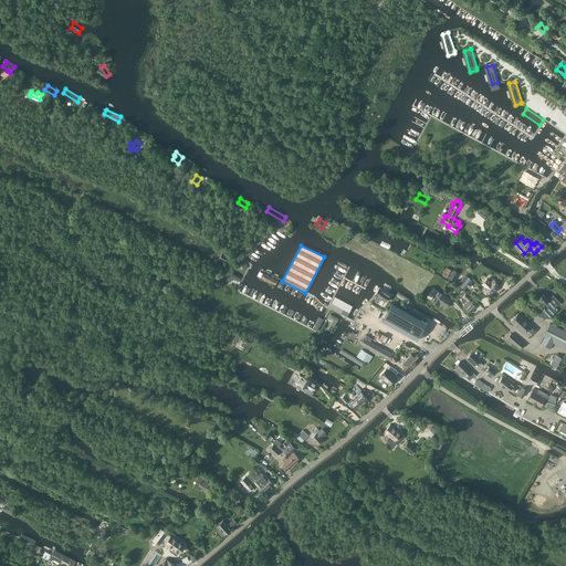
[(454,281),(459,273),(453,270),(449,279),(454,281)]
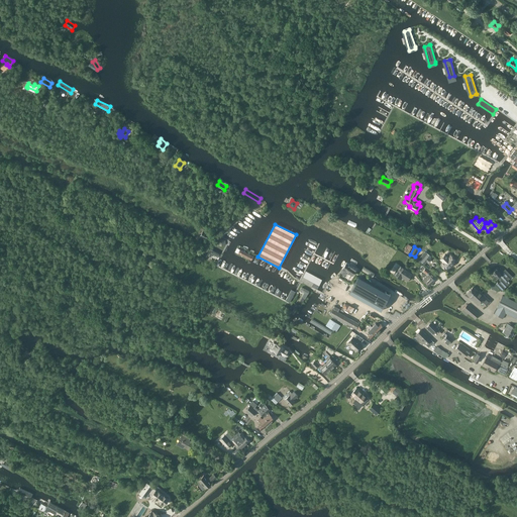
[(219,254),(209,248),(206,254),(208,256),(210,253),(217,257),(218,256),(219,254)]
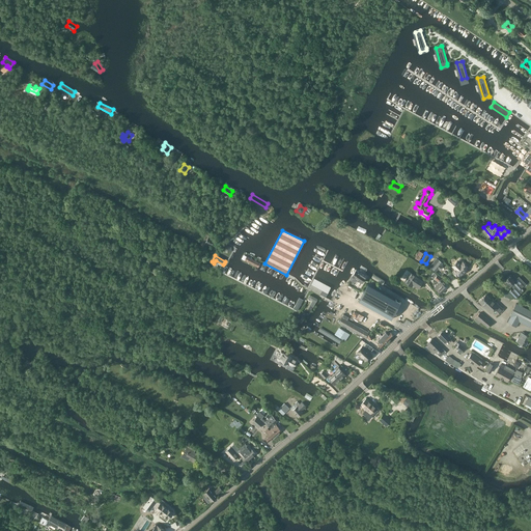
[(246,257),(243,256),(242,259),(256,267),(258,262),(246,256),(246,257)]
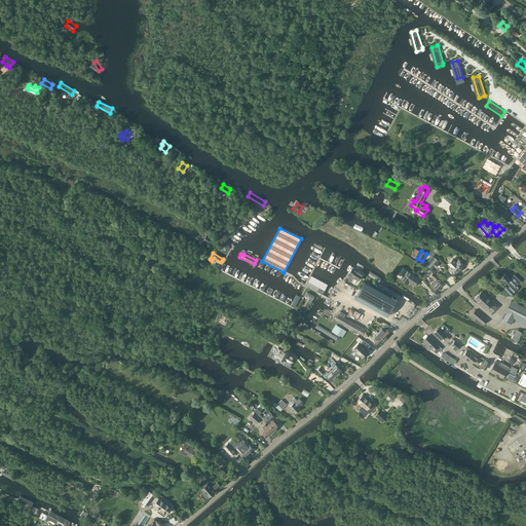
[(434,259),(431,257),(426,264),(431,268),(434,266),(435,267),(438,263),(437,262),(438,261),(435,258),(434,259)]
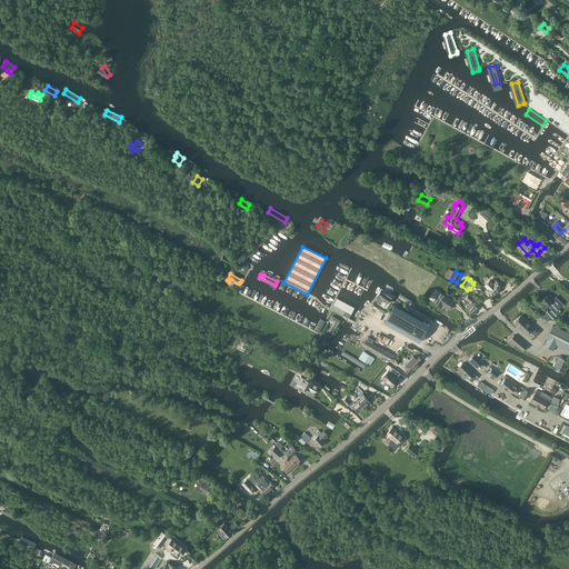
[(490,280),(486,285),(489,288),(487,291),(491,296),(492,295),(493,296),(501,288),(500,287),(501,286),(497,280),(493,283),(490,280)]
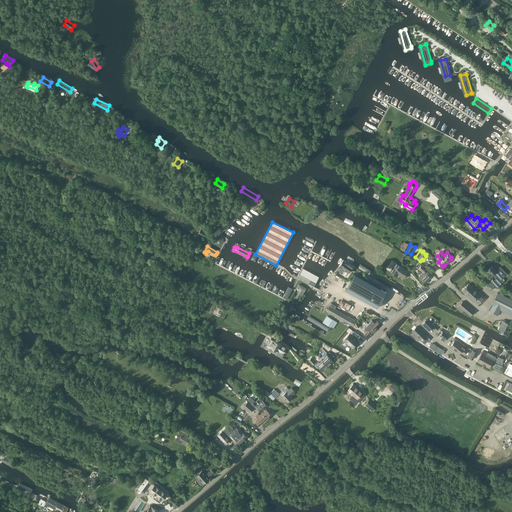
[(349,273),(353,267),(343,261),(339,266),(349,273)]
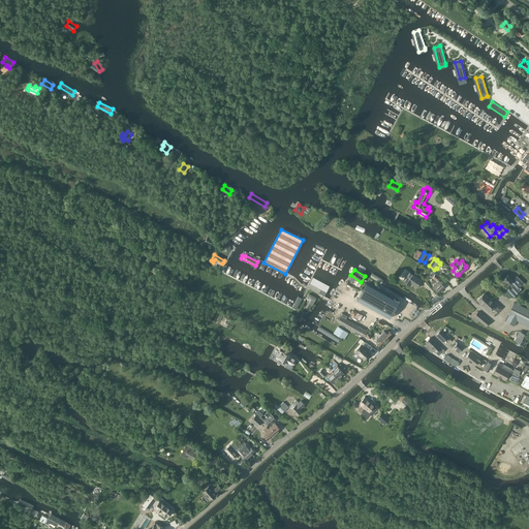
[(416,287),(422,280),(409,272),(403,281),(410,285),(411,284),(416,287)]
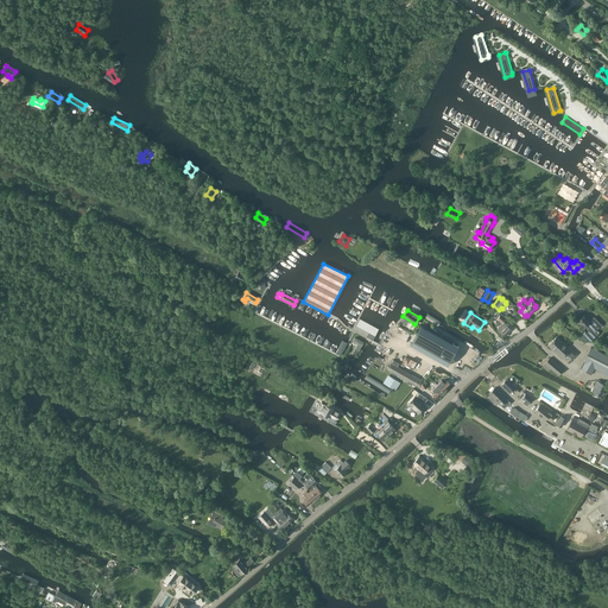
[(588,316),(586,314),(577,322),(581,327),(582,325),(587,330),(583,334),(590,341),(596,334),(594,331),(601,324),(594,318),(590,322),(589,321),(591,320),(588,316)]
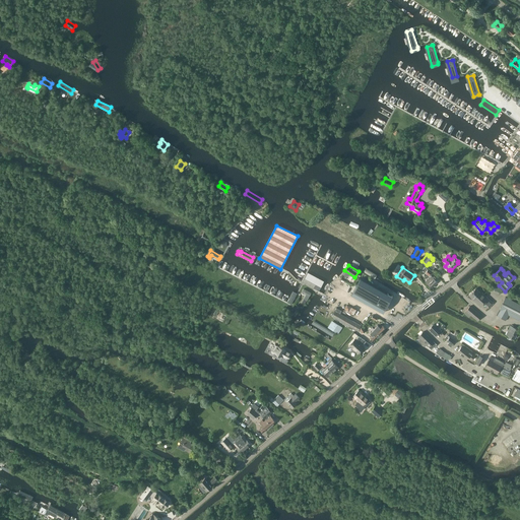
[(318,290),(323,281),(308,273),(303,282),(318,290)]
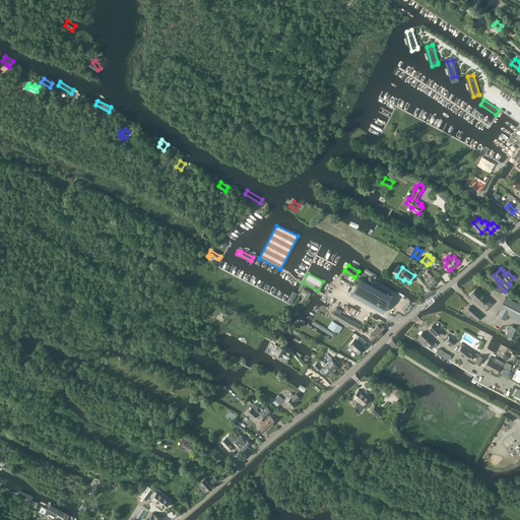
[(431,287),(437,282),(431,275),(430,276),(430,277),(426,281),(431,287)]
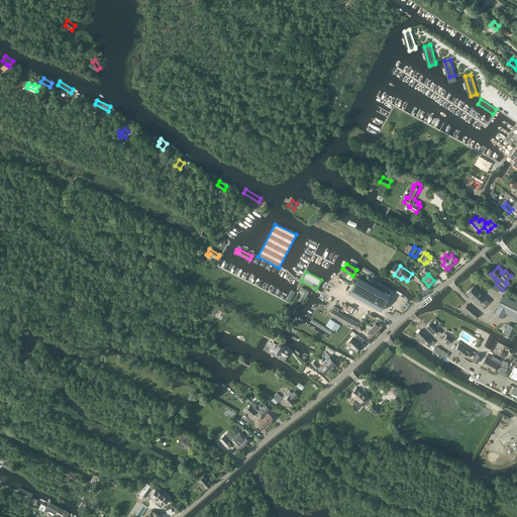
[(351,286),(348,293),(372,305),(381,311),(390,294),(372,284),(357,276),(352,284),(352,285),(352,286),(351,286)]
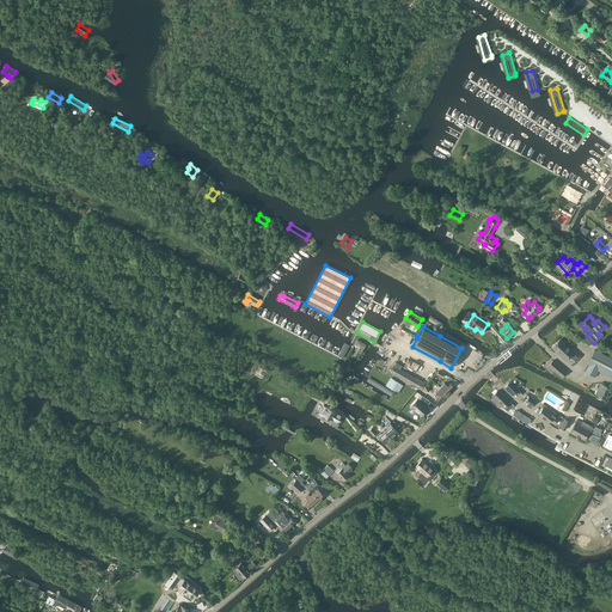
[(334,340),(329,350),(335,354),(340,343),(334,340)]
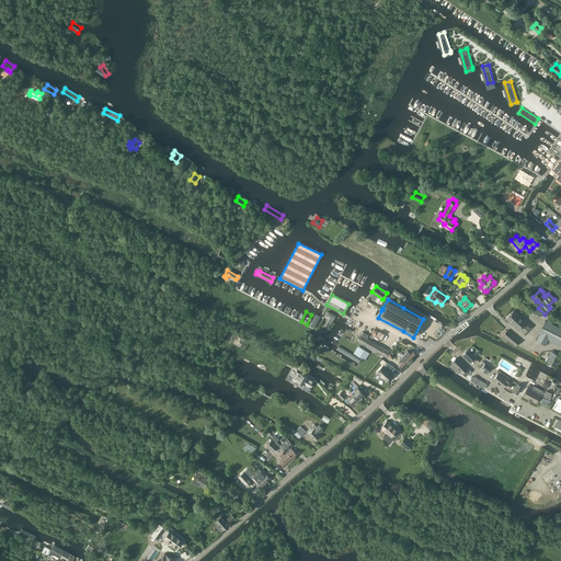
[(330,324),(333,319),(334,318),(334,316),(327,311),(325,313),(324,315),(330,318),(327,322),(330,324)]
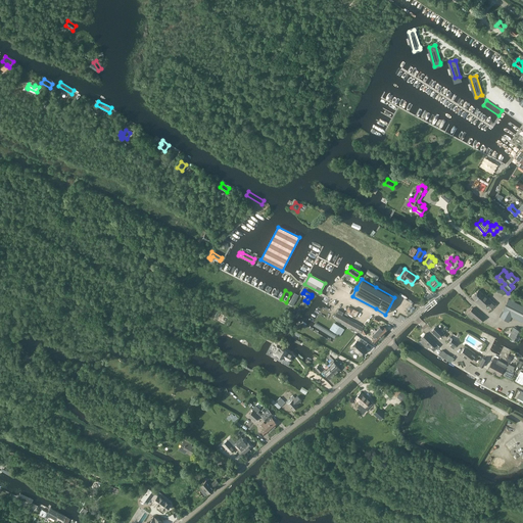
[(485,296),(480,291),(474,297),(479,302),(478,303),(484,310),(488,306),(492,311),(496,306),(486,295),(485,296)]
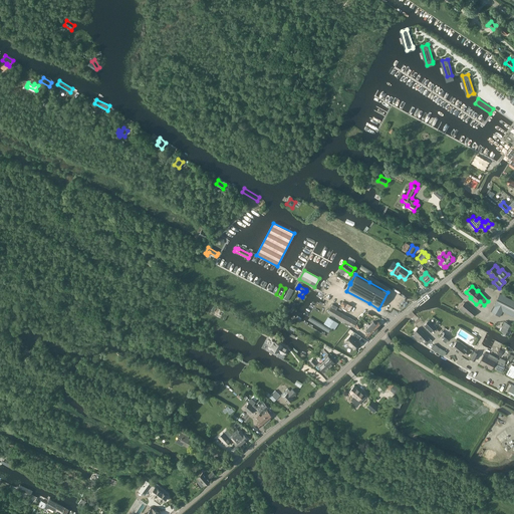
[(289,288),(284,298),(288,300),(293,290),(289,288)]
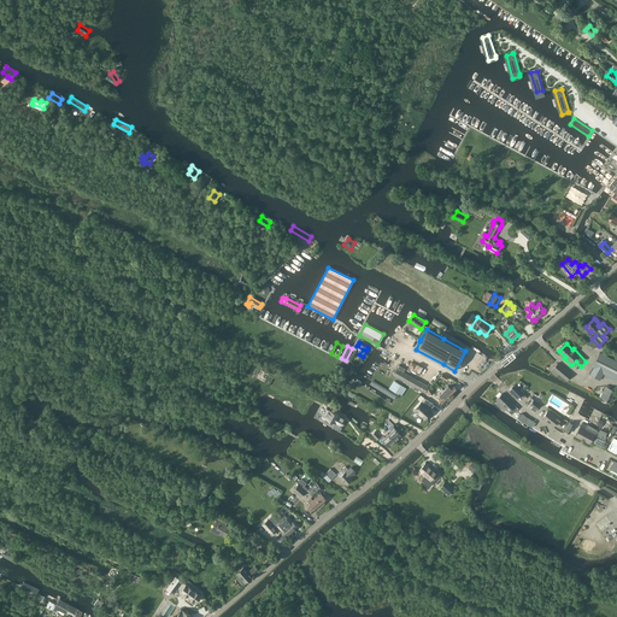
[(616,362),(599,353),(589,374),(600,381),(604,374),(616,381),(616,362)]
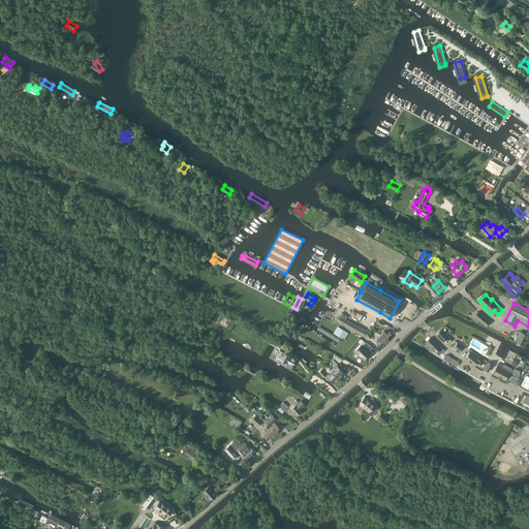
[(491,322),(479,312),(473,319),(477,323),(479,321),(487,328),(491,322)]
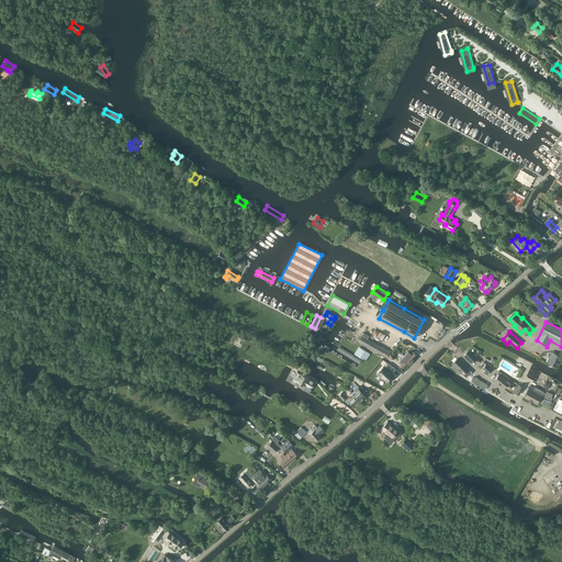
[(386,358),(390,352),(361,336),(358,341),(386,358)]
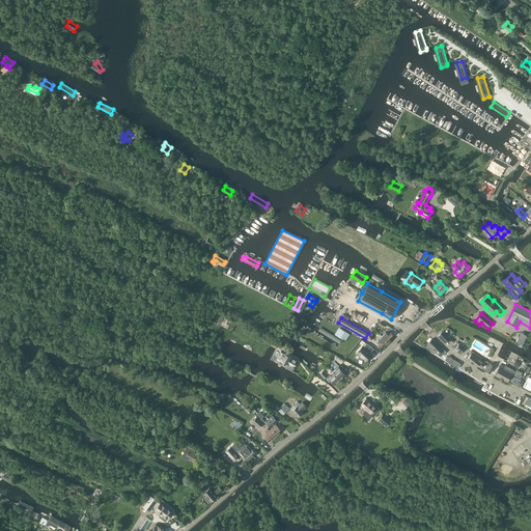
[(343,340),(345,336),(344,335),(346,333),(340,328),(335,334),(343,340)]
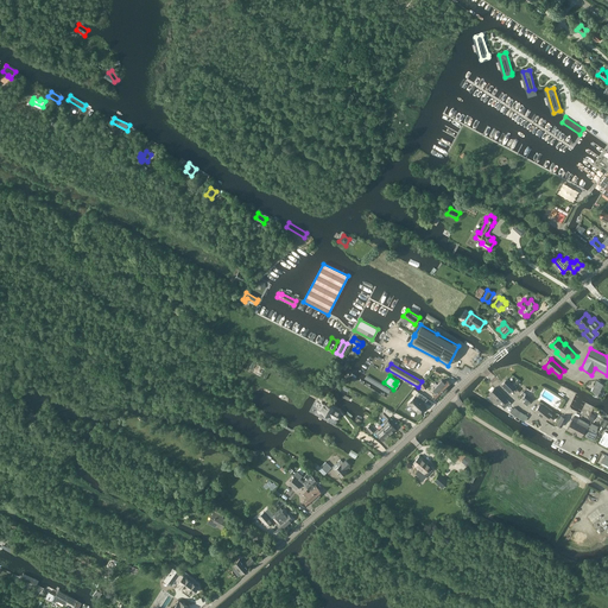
[(517,390),(507,379),(506,378),(500,384),(508,392),(512,390),(514,392),(517,390)]
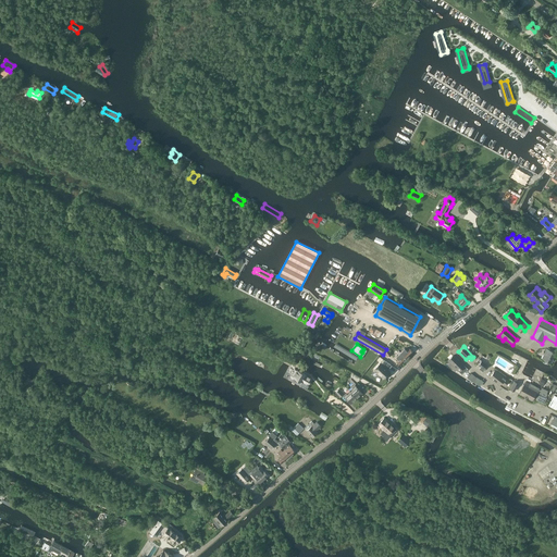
[(405,348),(400,353),(407,358),(408,357),(409,356),(413,351),(410,348),(407,351),(405,348)]
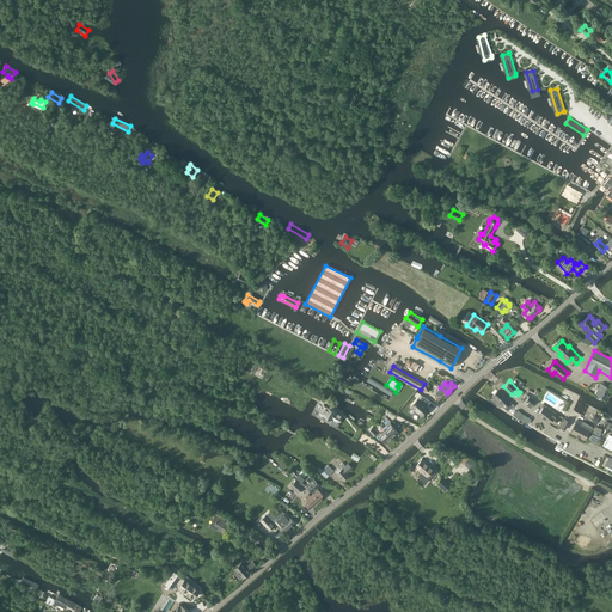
[(599,387),(595,393),(598,395),(605,398),(610,389),(601,384),(599,387)]
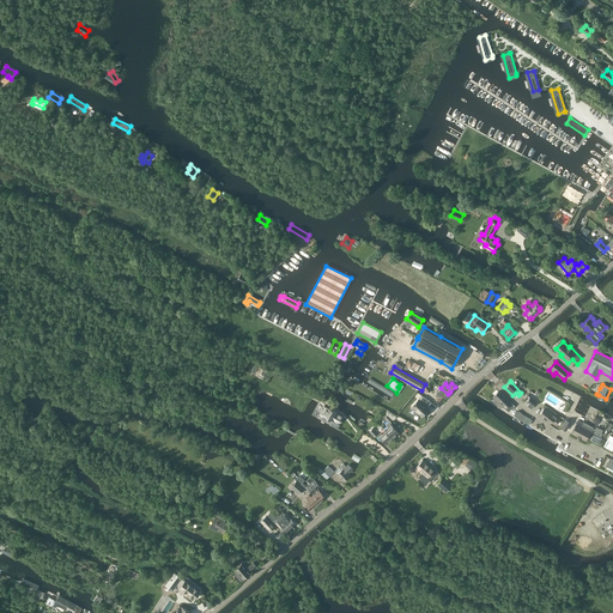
[(441,388),(436,393),(439,395),(437,399),(441,401),(444,398),(448,394),(441,388)]
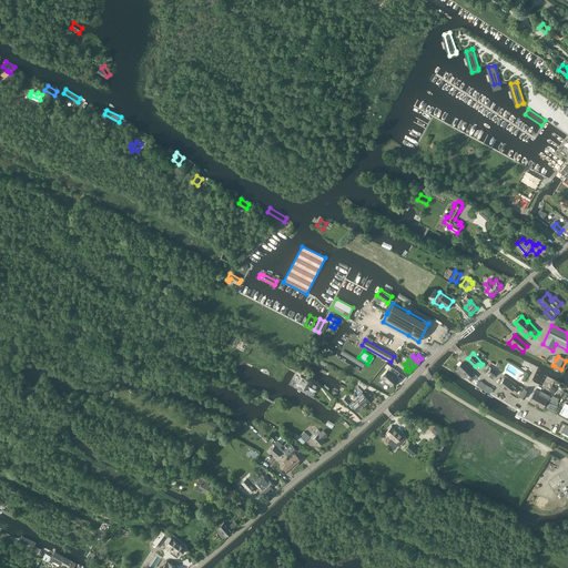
[(476,376),(462,362),(456,366),(458,368),(457,371),(460,374),(464,377),(466,376),(472,382),(476,376)]
